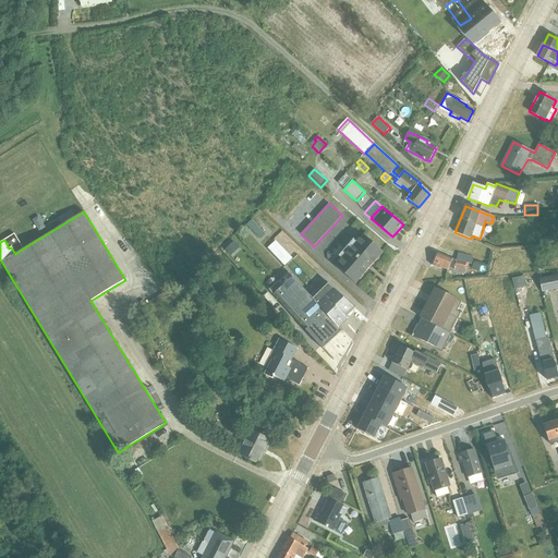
[(252,220),(246,226),(259,240),(265,234),(252,220)]
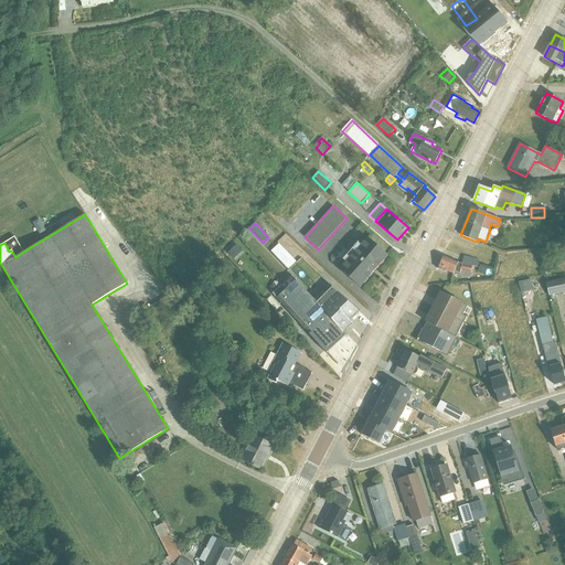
[(14,237),(4,243),(9,252),(11,251),(16,257),(23,252),(14,237)]
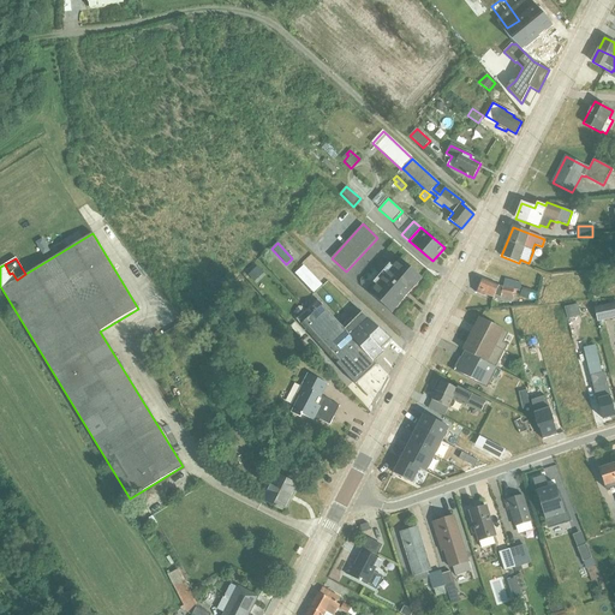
[(377,286),(370,293),(392,314),(404,299),(406,297),(410,292),(411,292),(422,279),(400,258),(393,267),(390,264),(388,263),(371,281),(374,282),(377,286)]
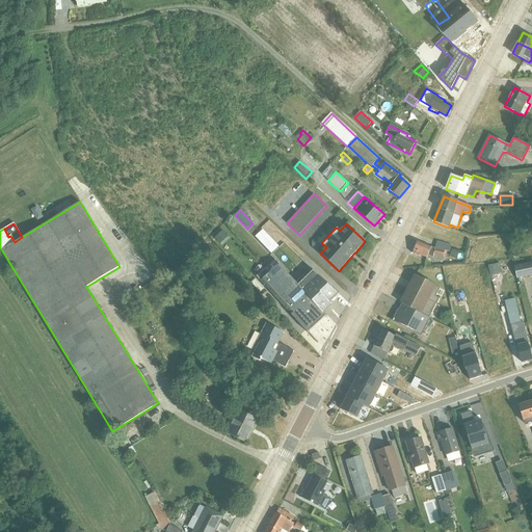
[(263,230),(255,237),(271,254),(278,247),(263,230)]
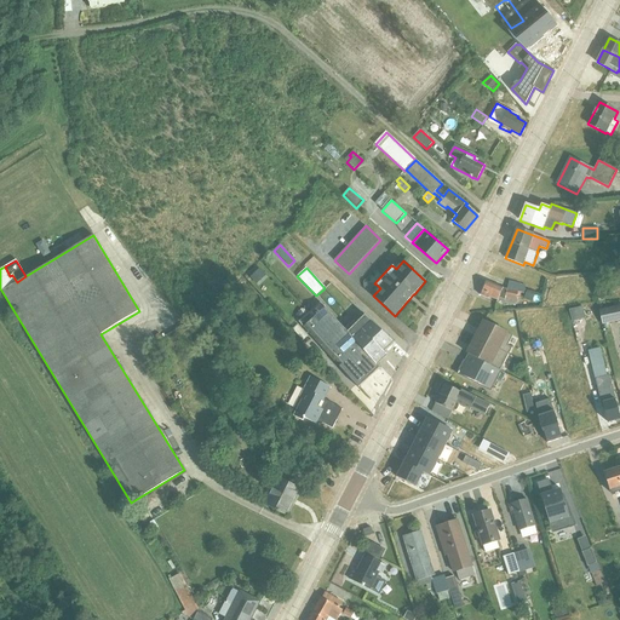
[(259,269),(251,277),(257,285),(267,276),(259,269)]
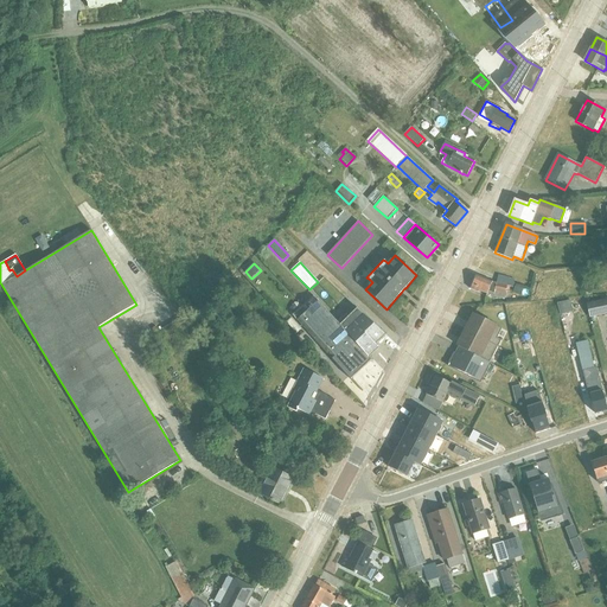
[(510,287),(513,287),(515,280),(509,279),(509,278),(498,275),(497,283),(492,282),(477,276),(471,289),(478,293),(479,291),(487,294),(493,296),(504,299),(506,292),(509,293),(510,287)]
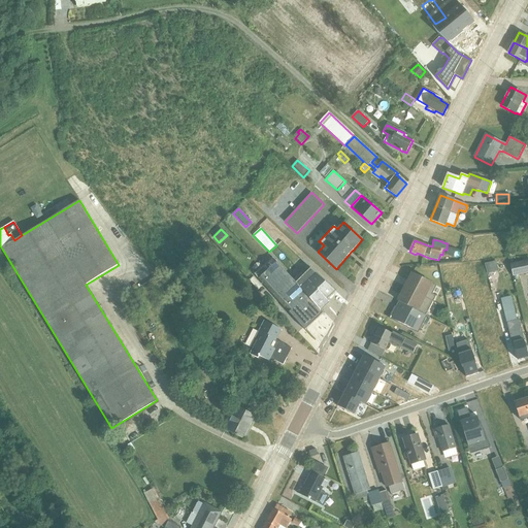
[(305,330),(324,314),(272,258),(255,274),(305,330)]
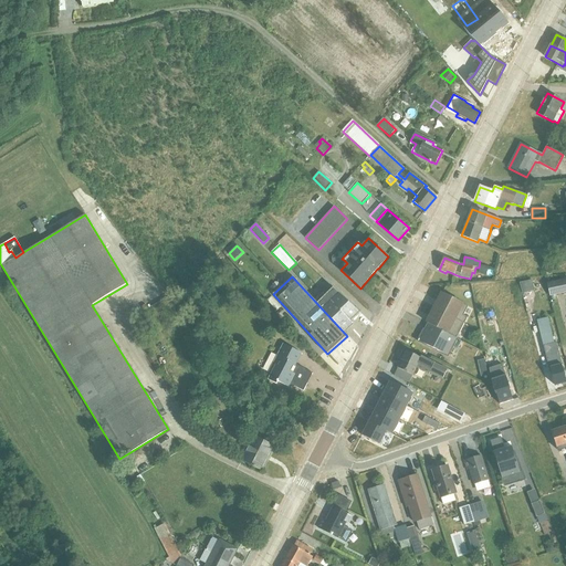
[(565,278),(547,283),(551,296),(565,293),(565,278)]
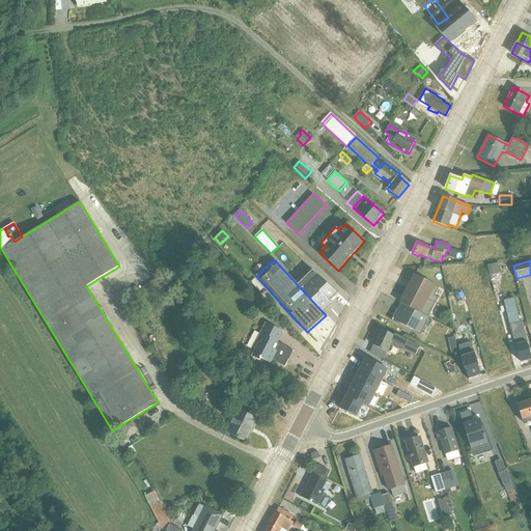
[(499,262),(487,266),(490,276),(501,273),(499,262)]
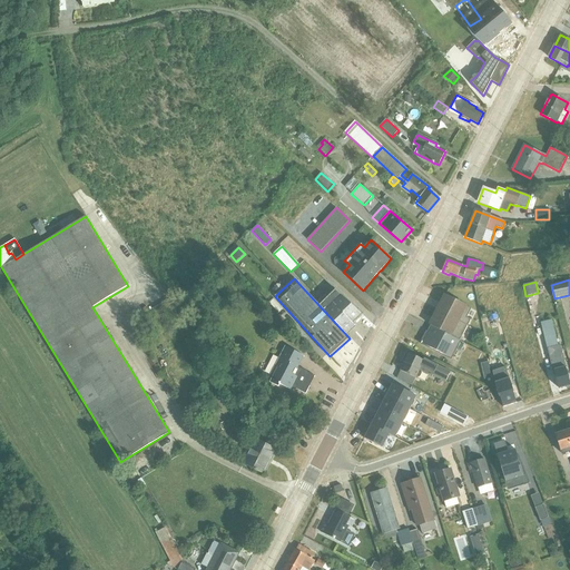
[(325,293),(353,324),(362,314),(332,286),(325,293)]
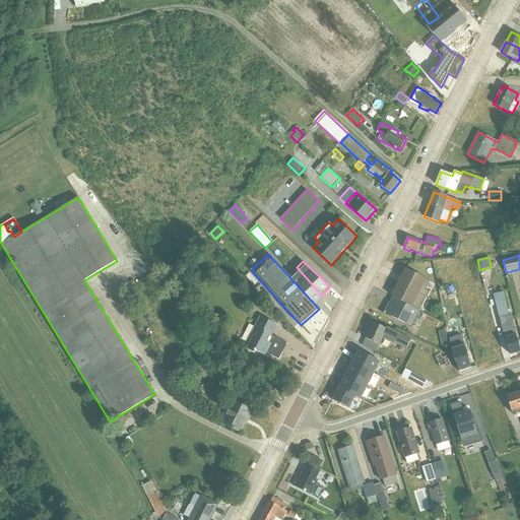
[(322,296),(297,267),(288,275),(316,306),(324,298),(322,296)]
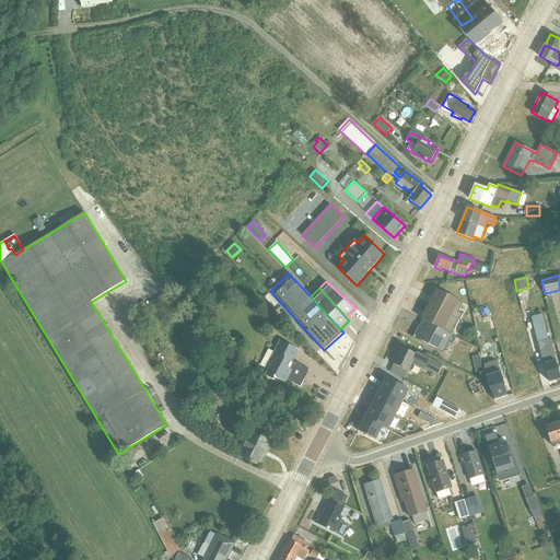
[(430,305),(459,321),(463,315),(458,313),(463,303),(438,291),(430,305)]
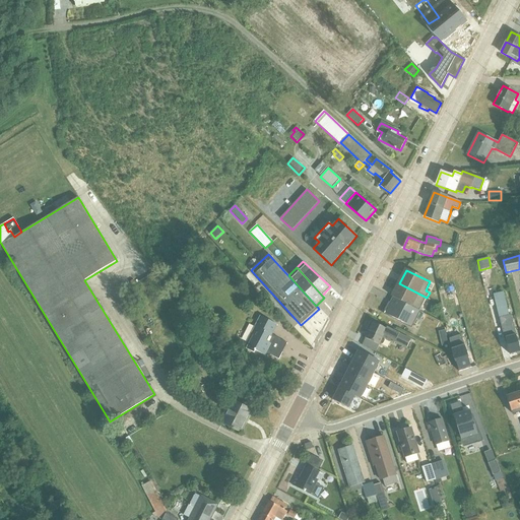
[(427,298),(399,283),(392,298),(393,298),(419,311),(427,298)]
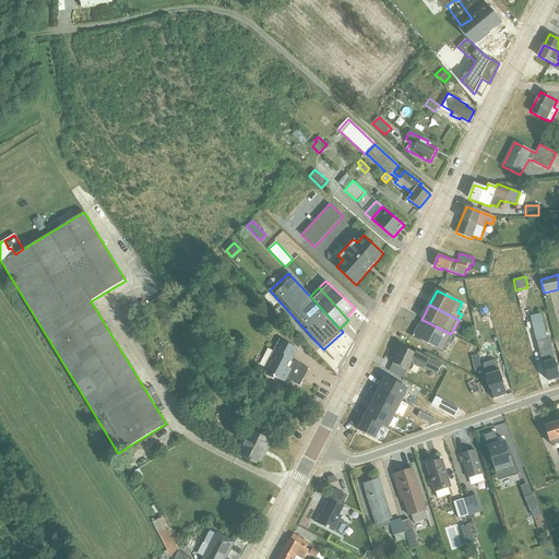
[(542,313),(530,317),(536,342),(539,341),(543,354),(545,353),(547,361),(544,363),(544,364),(542,366),(544,370),(546,371),(548,381),(558,378),(555,359),(549,339),(547,339),(542,313)]
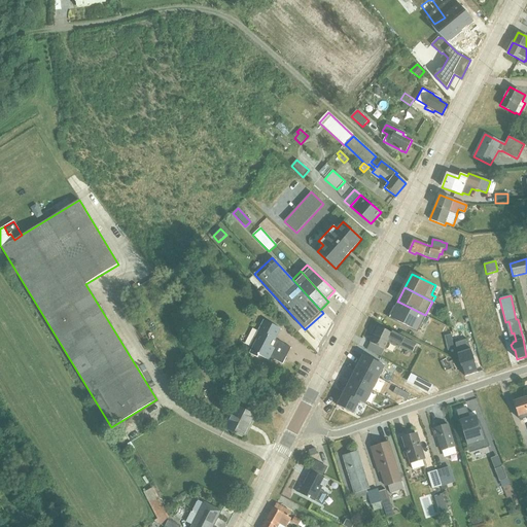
[(324,309),(332,316),(344,305),(336,297),(324,309)]
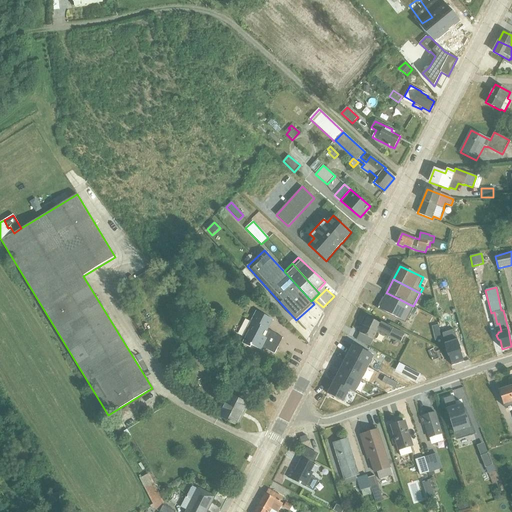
[(441,289),(435,290),(439,310),(444,309),(443,303),(449,302),(448,292),(442,293),(441,289)]
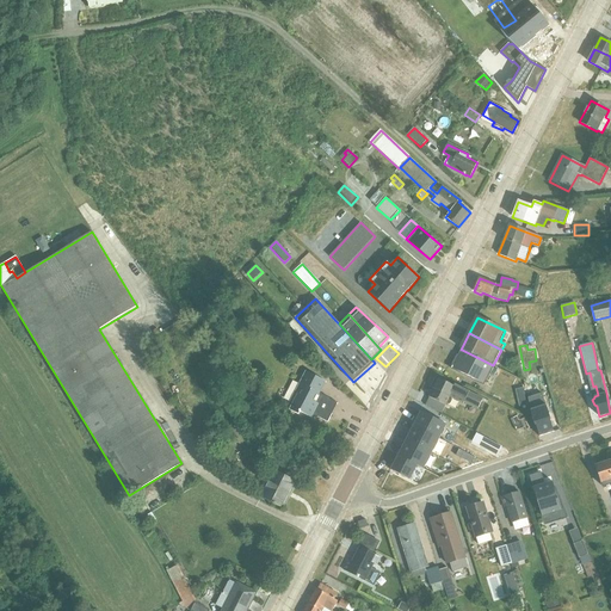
[(494,365),(493,365),(462,350),(458,357),(457,357),(451,369),(483,386),(494,365)]
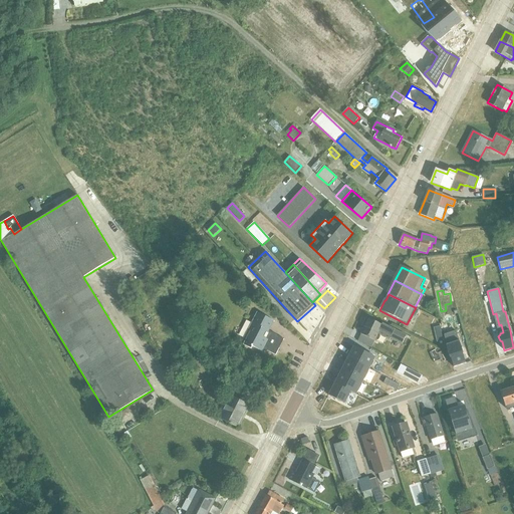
[(252,346),(262,351),(263,349),(275,355),(279,348),(283,339),(284,339),(269,331),(274,321),(257,312),(243,338),(246,339),(243,344),(251,348),(252,346)]
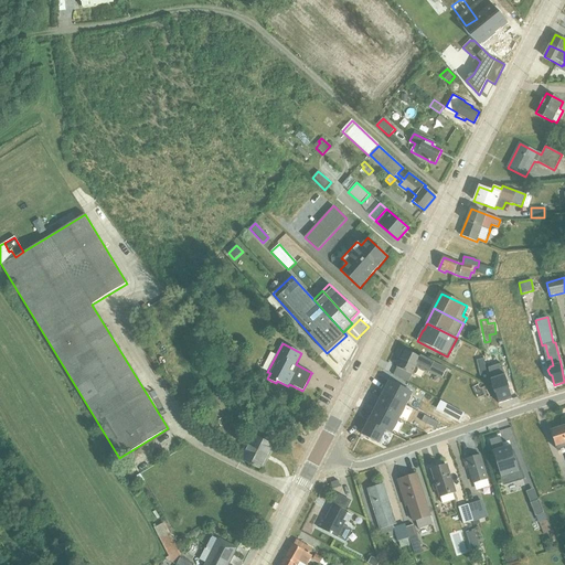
[(412,375),(416,368),(427,373),(428,371),(441,379),(447,369),(434,362),(420,355),(419,358),(406,351),(397,368),(412,375)]
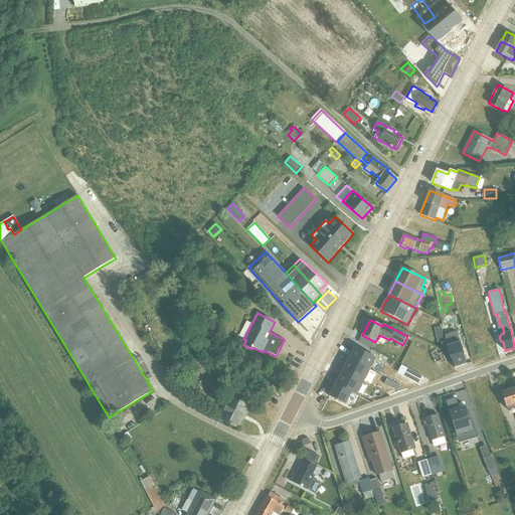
[(442,327),(435,328),(438,343),(445,341),(442,327)]
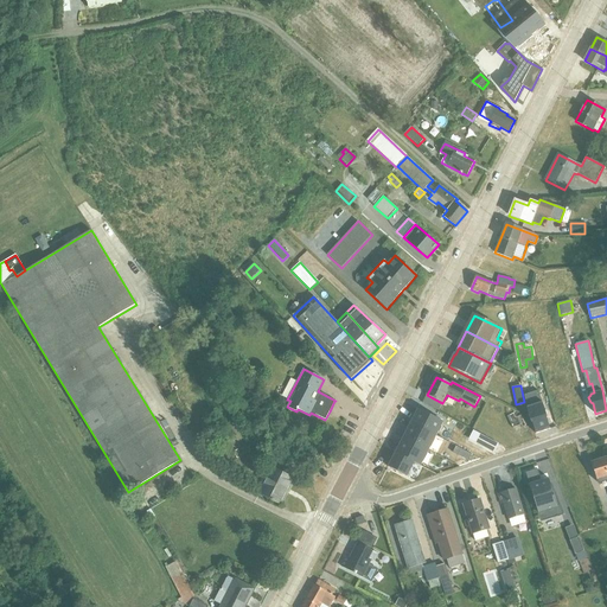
[(538,391),(525,395),(536,432),(550,428),(538,391)]
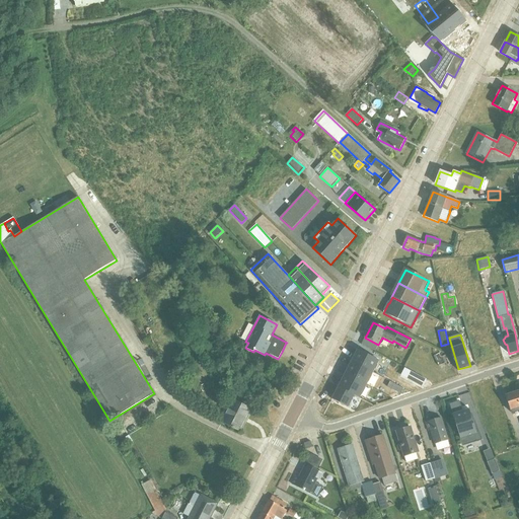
[(372,352),(356,382),(372,391),(389,361),(372,352)]
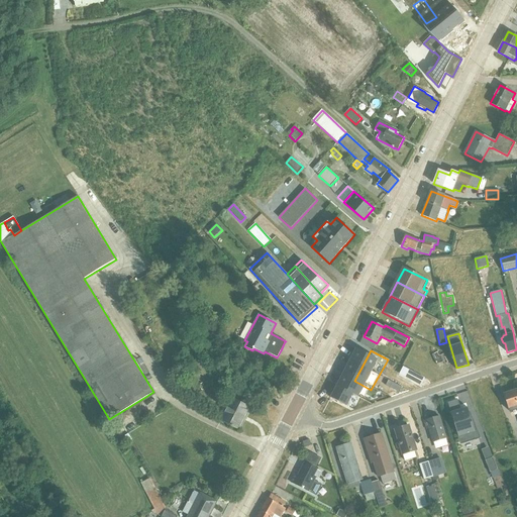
[(440,355),(438,351),(432,354),(437,365),(443,362),(444,365),(449,362),(444,352),(440,355)]
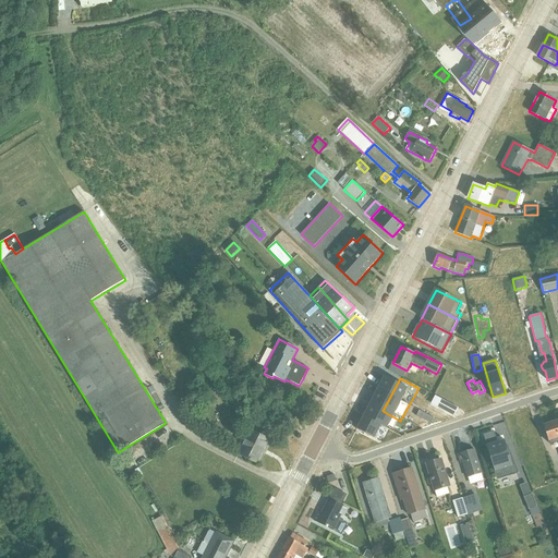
[(422,389),(420,396),(433,403),(436,398),(422,389)]
